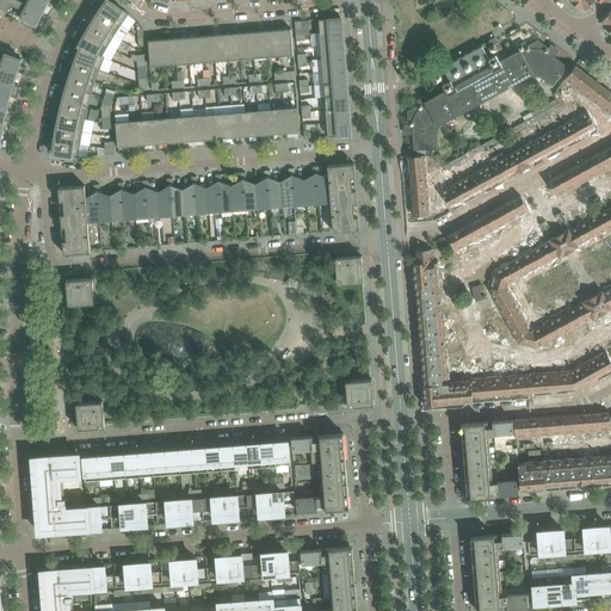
[(20,1),(18,0),(0,0),(0,7),(13,14),(20,1)]
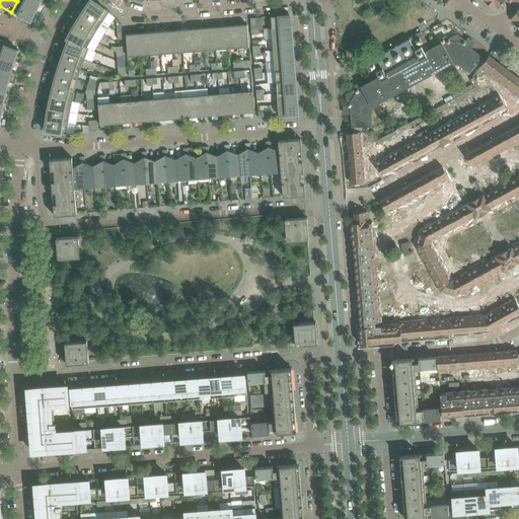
[(41,1),(38,0),(15,0),(17,1),(35,11),(41,1)]
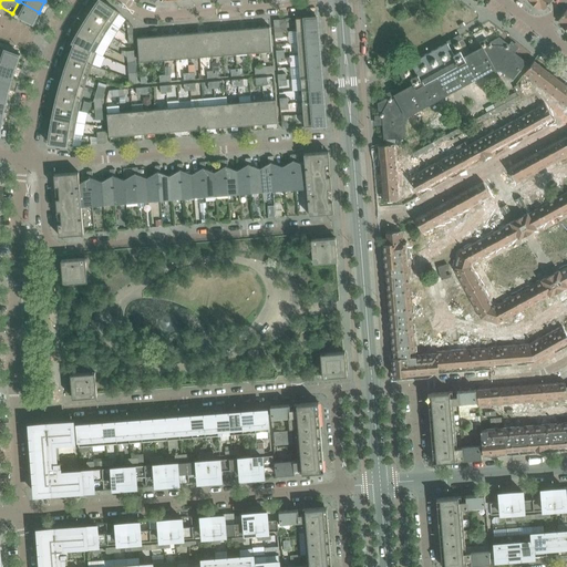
[(120,13),(101,0),(99,0),(92,10),(112,23),(120,13)]
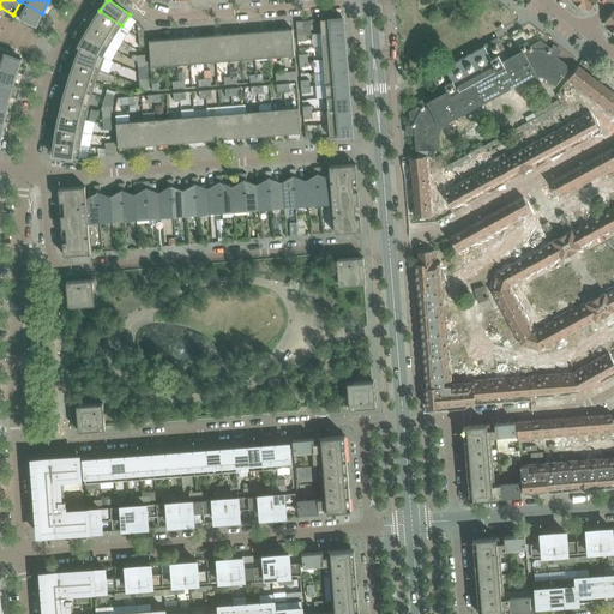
[(589,11),(596,0),(583,0),(579,6),(584,11),(585,8),(589,11)]
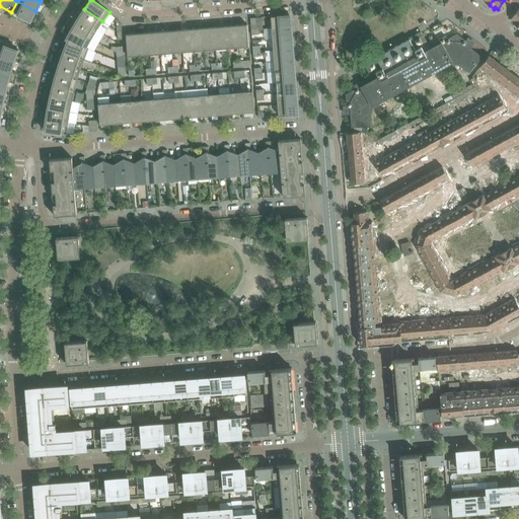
[(35,11),(17,1),(11,12),(30,21),(35,11)]
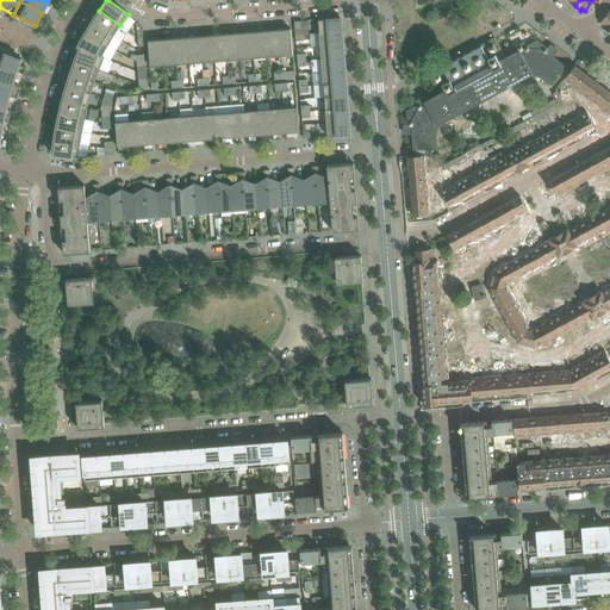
[(120,25),(99,11),(92,23),(113,36),(120,25)]
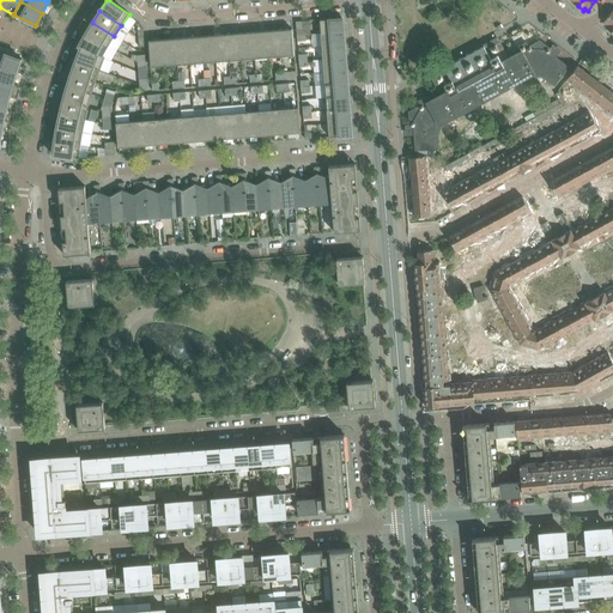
[(345,31),(344,24),(341,24),(341,18),(320,19),(321,34),(345,31)]
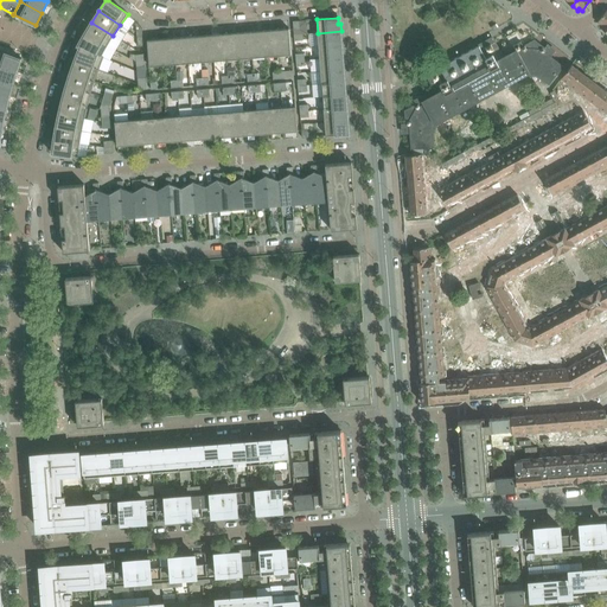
[(113,36),(91,23),(84,34),(107,46),(113,36)]
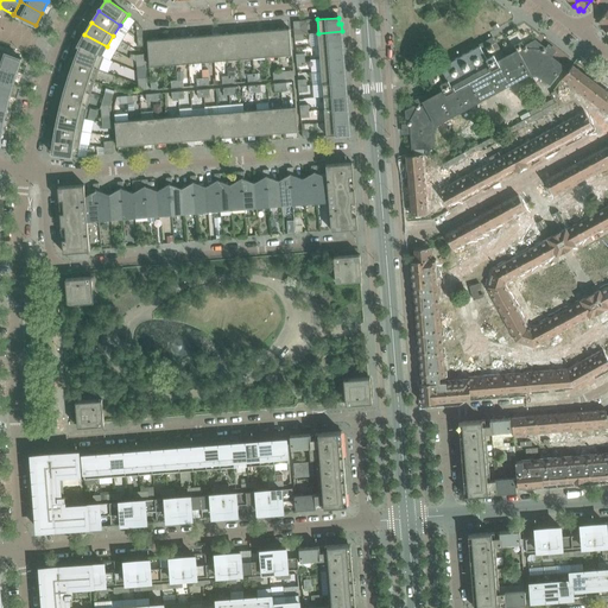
[(290,30),(290,29),(276,30),(278,56),(291,55),(290,30)]
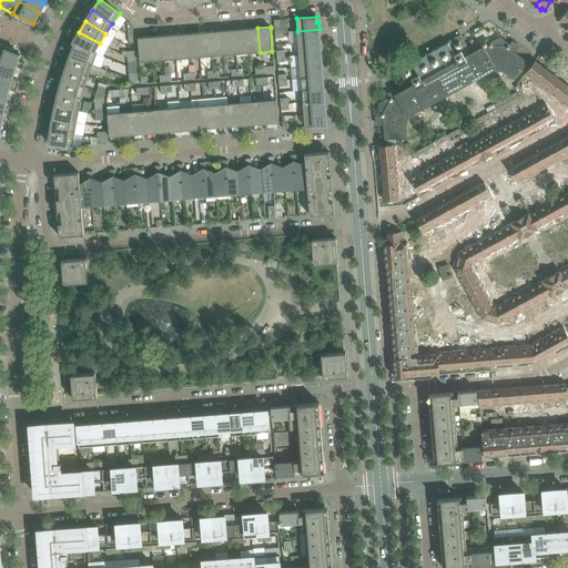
[(260,52),(257,28),(245,29),(247,53),(260,52)]
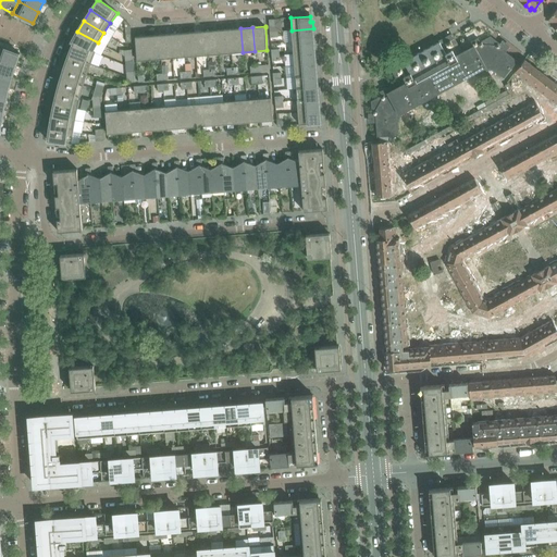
[(243,52),(240,28),(230,29),(231,53),(243,52)]
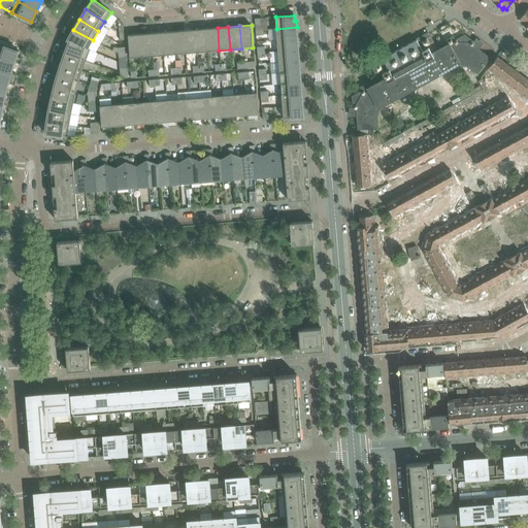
[(297,38),(297,27),(276,29),(277,40),(297,38)]
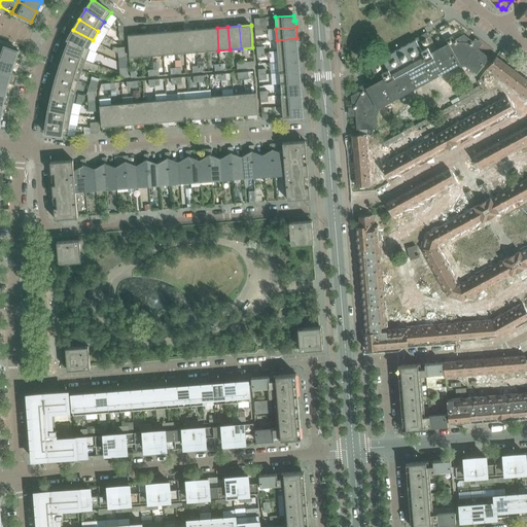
[(218,50),(217,28),(206,29),(208,51),(218,50)]
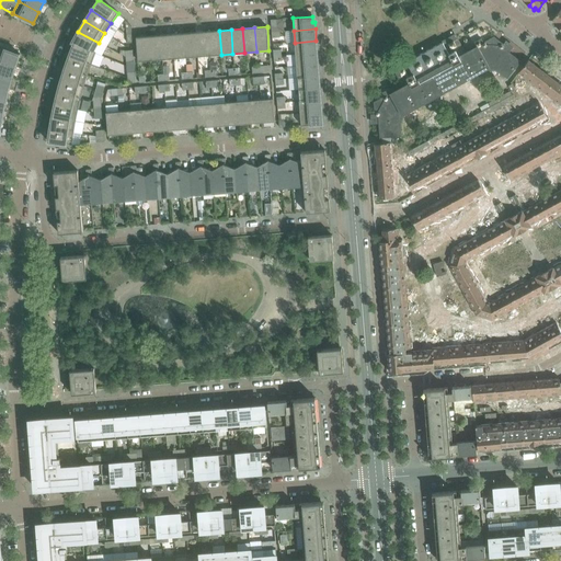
[(221,55),(219,31),(207,32),(209,56),(221,55)]
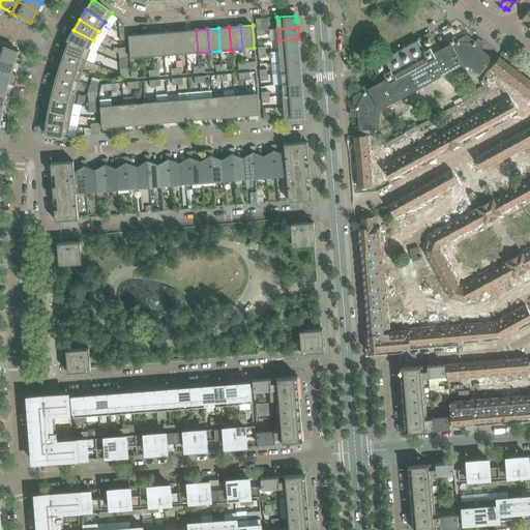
[(93,40),(74,30),(67,39),(69,40),(69,41),(89,49),(93,40)]
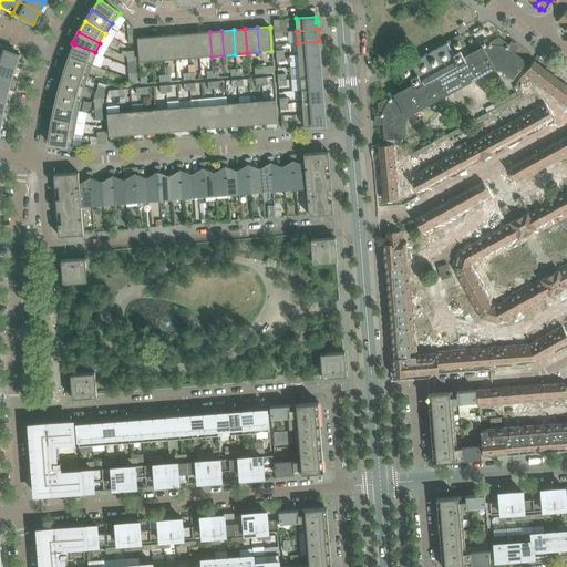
[(212,57),(209,32),(197,33),(199,57),(212,57)]
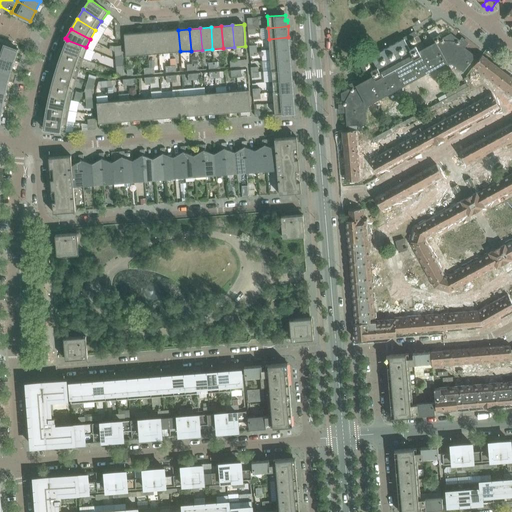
[(170,52),(167,30),(157,31),(159,53),(170,52)]
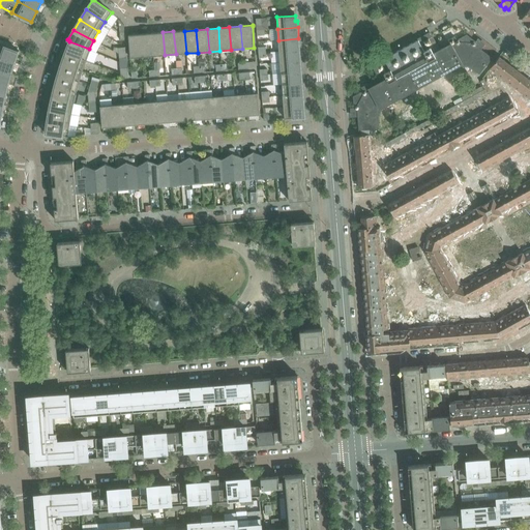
[(186,53),(184,31),(173,31),(176,54),(186,53)]
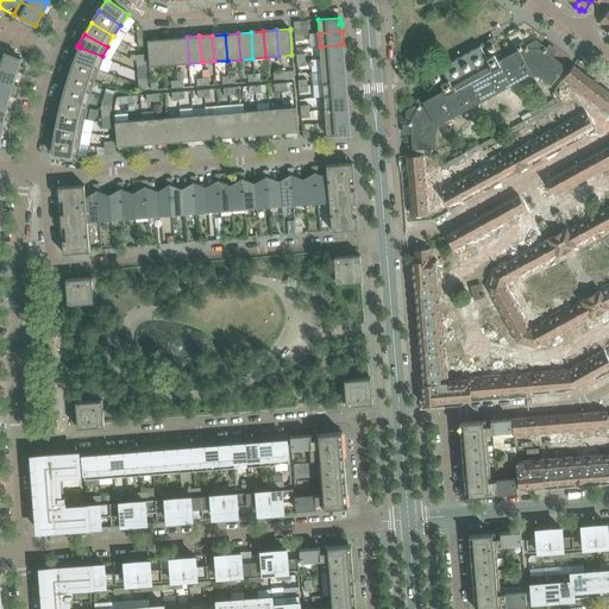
[(189,63),(187,37),(174,38),(176,64),(189,63)]
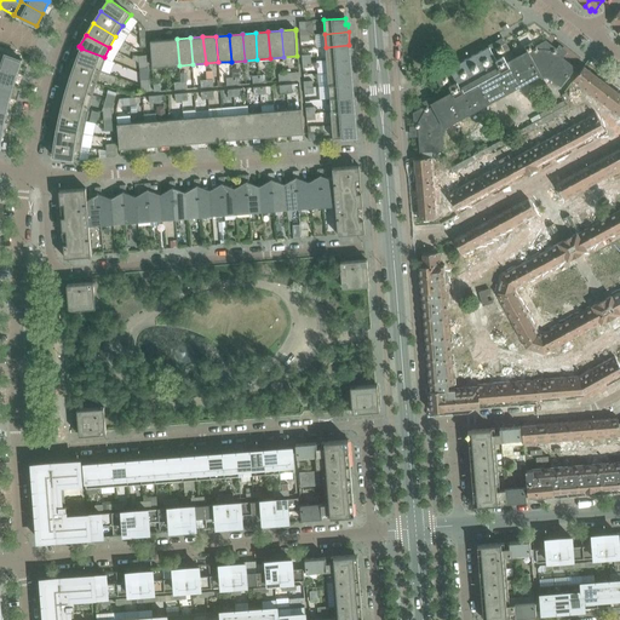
[(179,65),(177,39),(164,40),(166,67),(179,65)]
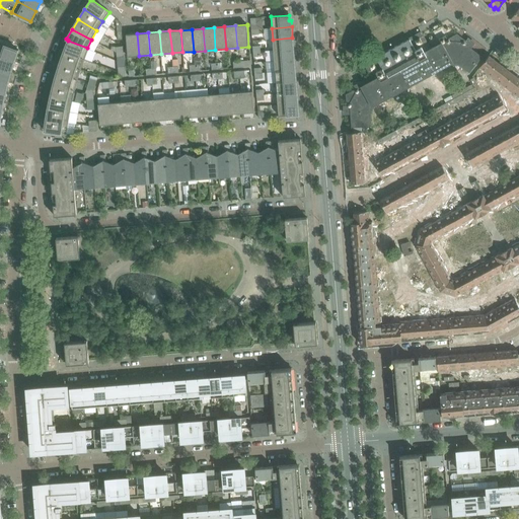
[(416,82),(449,64),(450,65),(457,65),(458,64),(468,72),(480,57),(469,49),(473,44),(468,39),(466,43),(457,35),(446,41),(445,38),(439,41),(441,44),(430,50),(421,32),(409,40),(376,57),(364,63),(365,64),(374,80),(363,86),(361,83),(355,86),(357,89),(347,95),(348,106),(344,106),(345,114),(351,113),(353,126),(370,126),(369,112),(371,112),(375,105),(374,104),(409,85),(410,86),(415,83),(417,83),(416,82)]
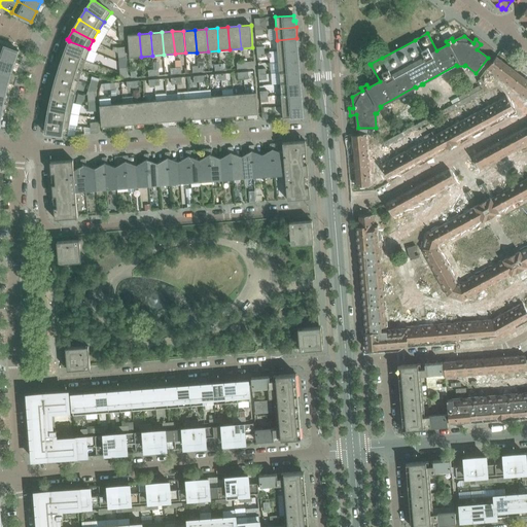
[(141,57),(139,34),(128,35),(130,58),(141,57)]
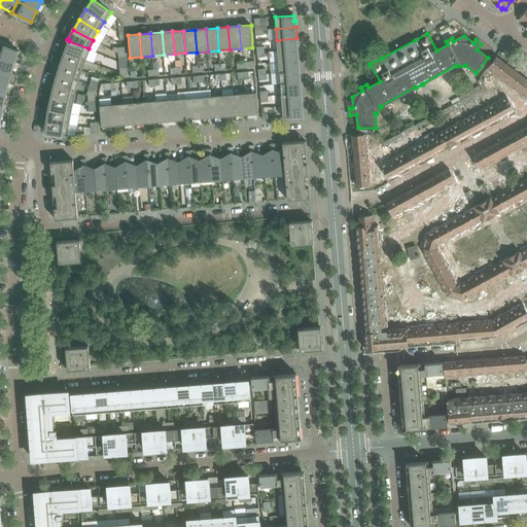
[(297,49),(296,38),(277,40),(277,51),(297,49)]
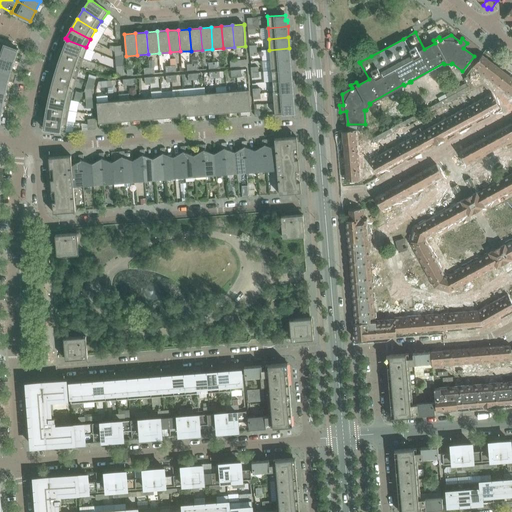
[(83,59),(87,49),(87,48),(86,47),(67,40),(63,51),(83,59)]
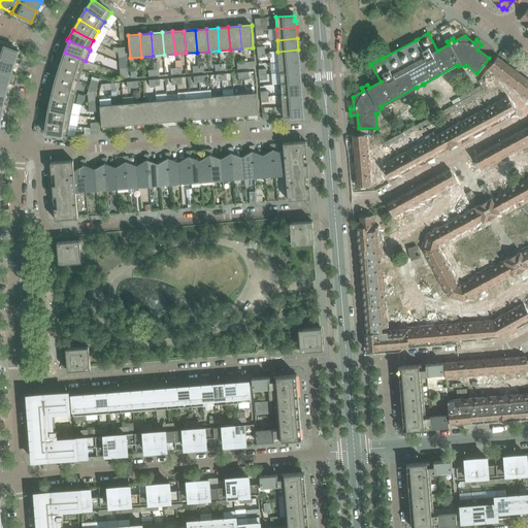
[(0,58),(14,62),(19,52),(0,43),(0,58)]
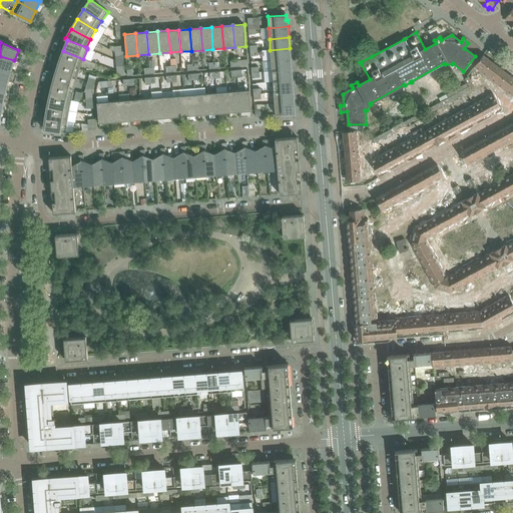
[(291,59),(290,48),(270,50),(271,60),(291,59)]
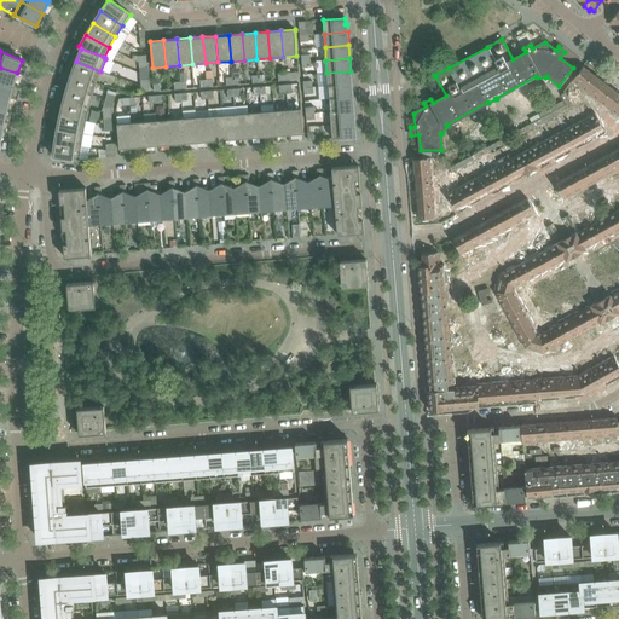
[(97,84),(100,71),(76,62),(71,75),(97,84)]
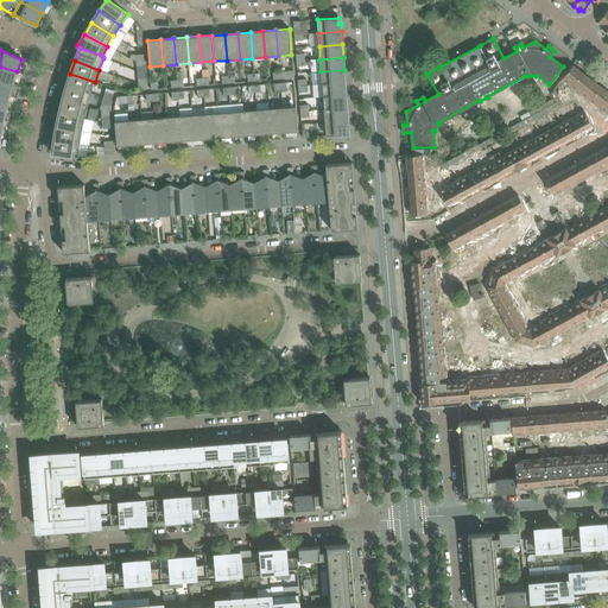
[(0,80),(13,84),(17,71),(0,67),(0,80)]
